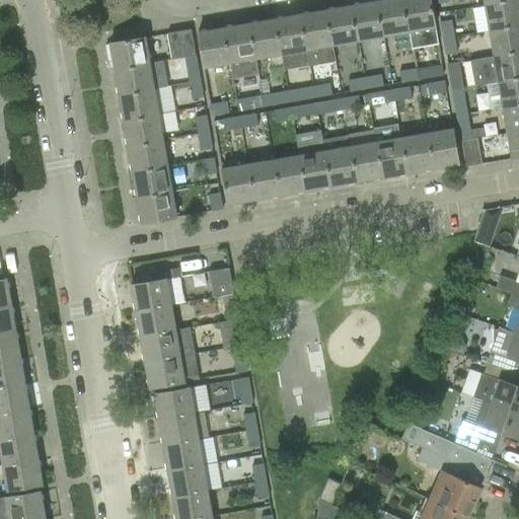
[(402,0),(383,0),(376,1),(383,36),(408,32),(409,32),(402,0)]
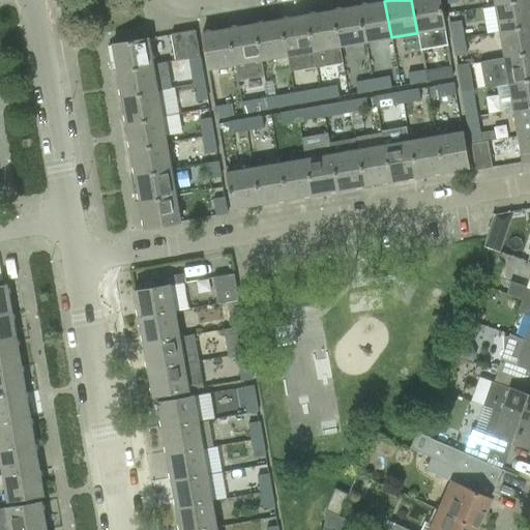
[(438,0),(411,0),(417,33),(416,33),(419,51),(420,51),(446,47),(443,28),(441,12),(438,0)]
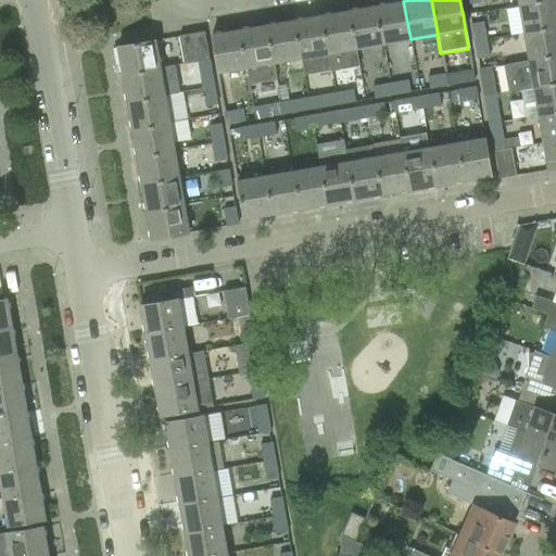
[(555,0),(551,0),(518,5),(523,34),(555,27),(555,0)]
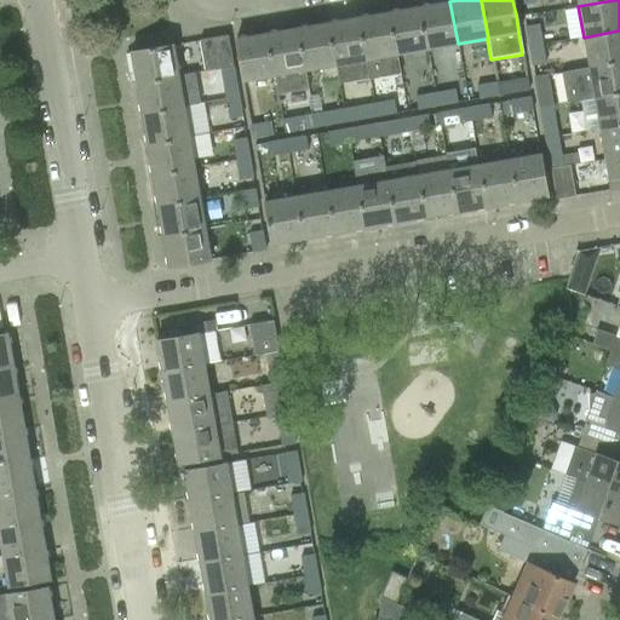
[(449,1),(419,7),(426,50),(458,44),(449,1)]
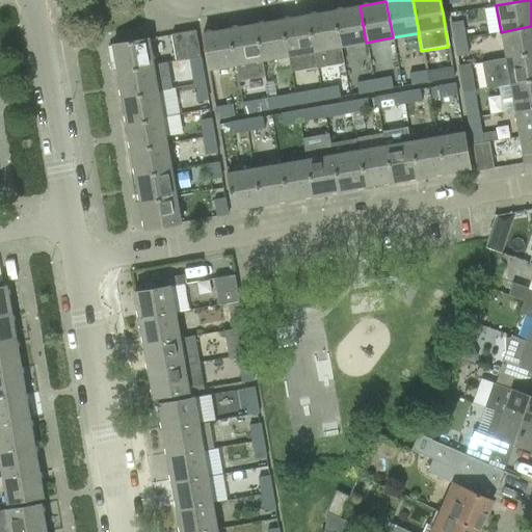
[(501,32),(496,5),(483,7),(488,34),(501,32)]
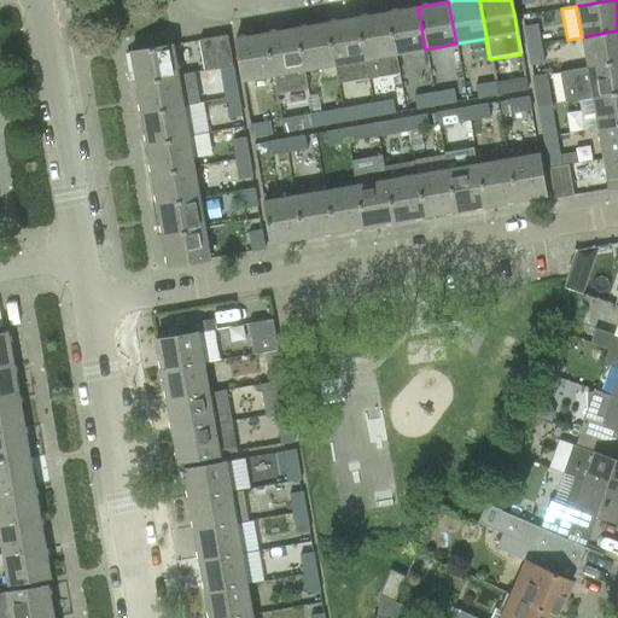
[(418,7),(388,12),(395,54),(425,50),(418,7)]
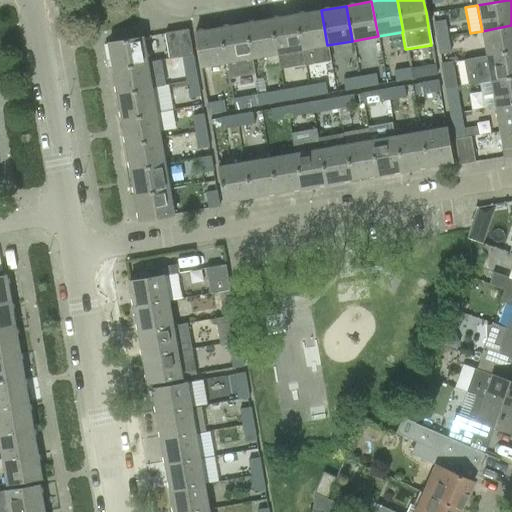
[(321,10),(296,14),(302,50),(305,65),(330,61),(327,45),(321,10)]
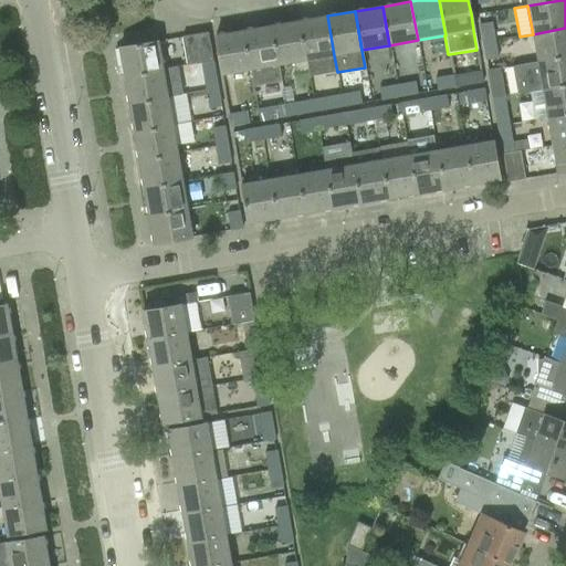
[(327,16),(299,21),(306,60),(308,77),(337,72),(327,16)]
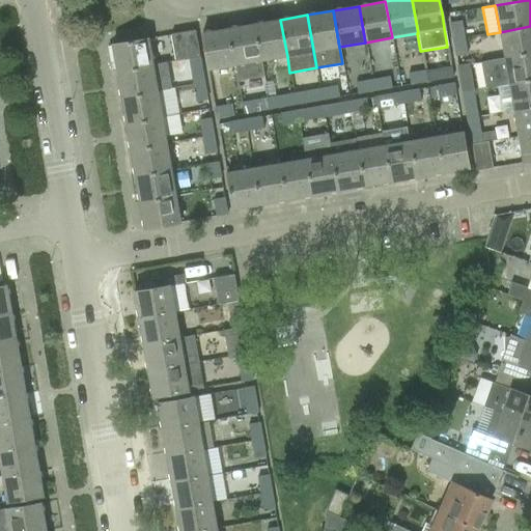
[(280,20),(254,24),(260,60),(287,56),(280,20)]
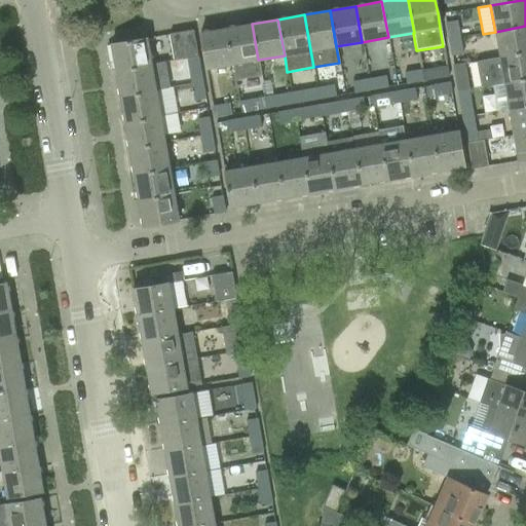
[(456,21),(445,23),(448,39),(459,37),(456,21)]
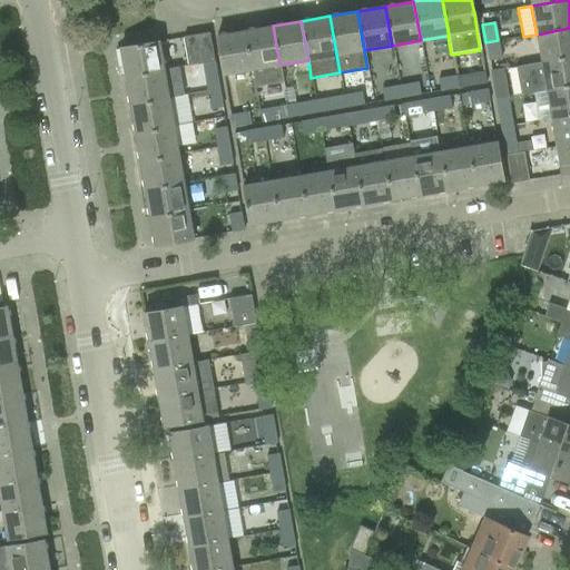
[(273,26),(245,31),(252,70),(255,87),(283,82),(279,65),(273,26)]
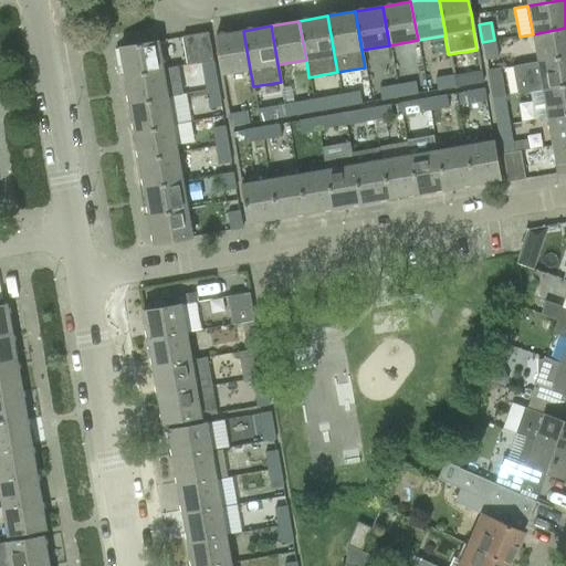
[(565,28),(533,34),(537,62),(565,56),(565,28)]
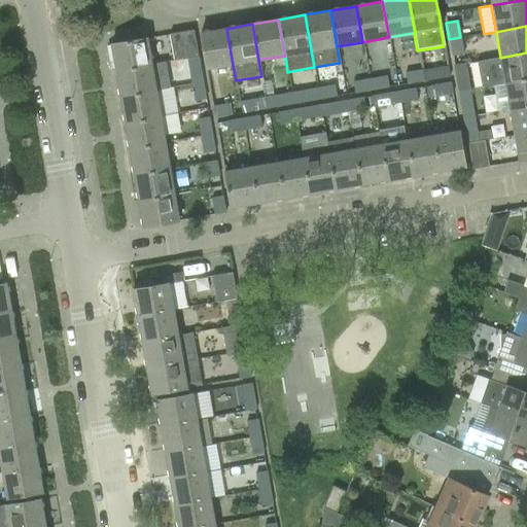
[(226,29),(200,33),(204,54),(206,69),(233,65),(226,29)]
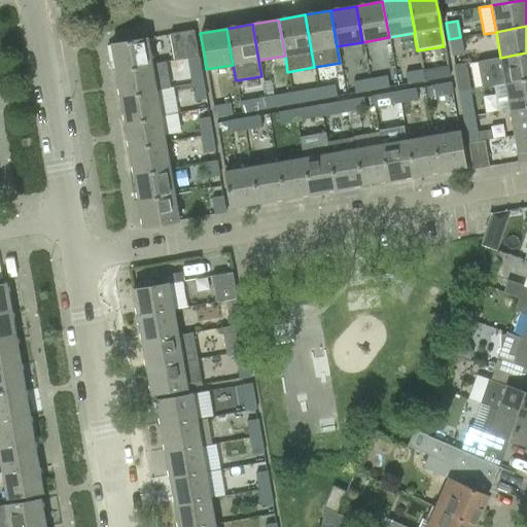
[(194,30),(169,34),(174,62),(198,58),(194,30)]
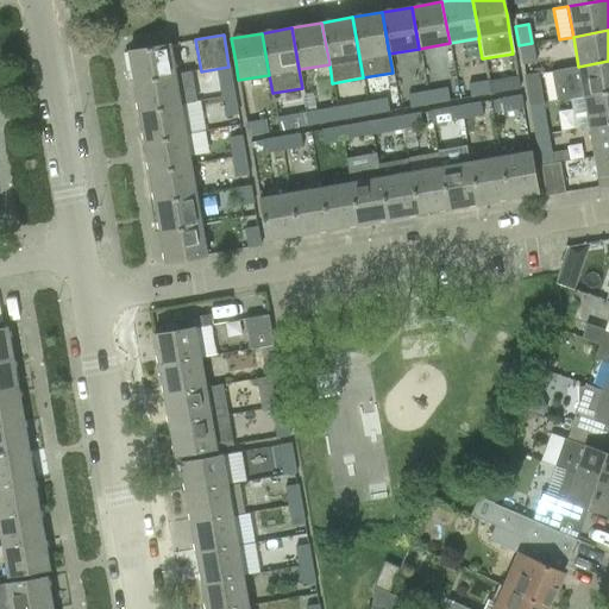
[(532,43),(519,45),(522,64),(535,63),(532,43)]
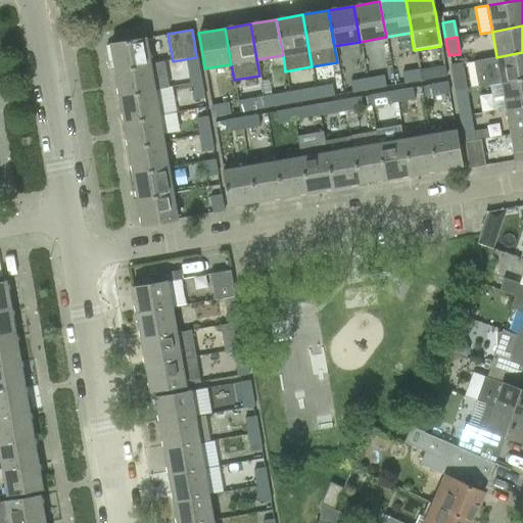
[(110,44),(114,70),(150,64),(146,38),(110,44)]
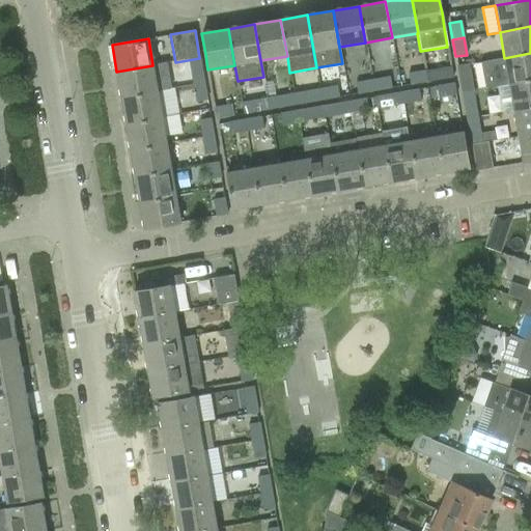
[(486,88),(495,86),(530,80),(530,53),(504,58),(481,62),(486,88)]
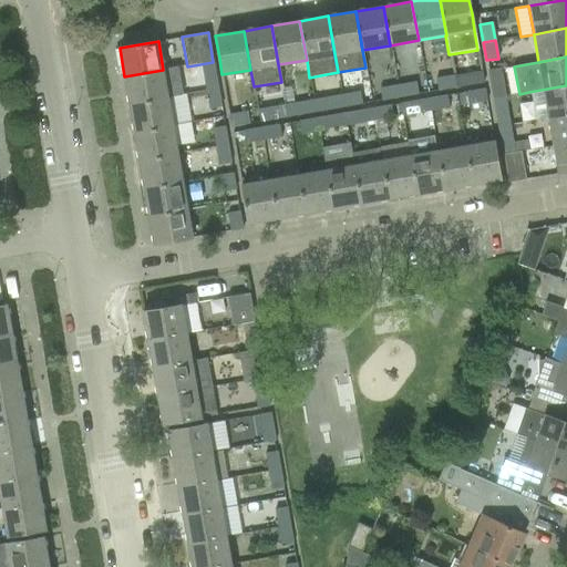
[(124,76),(130,104),(168,98),(182,95),(176,68),(163,70),(124,76)]
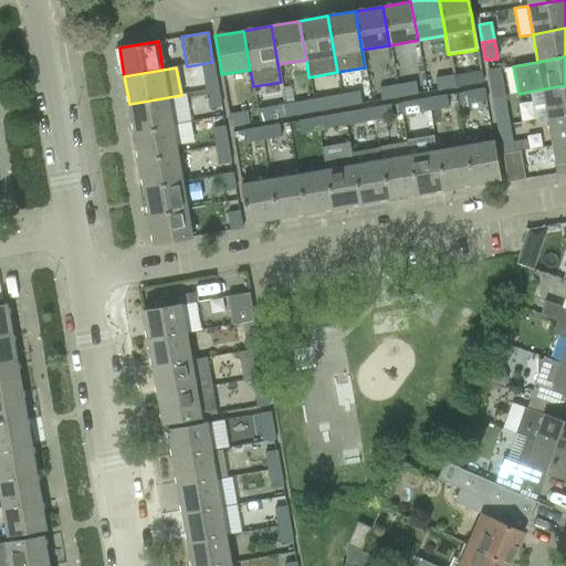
[(215,69),(201,71),(205,91),(219,88),(215,69)]
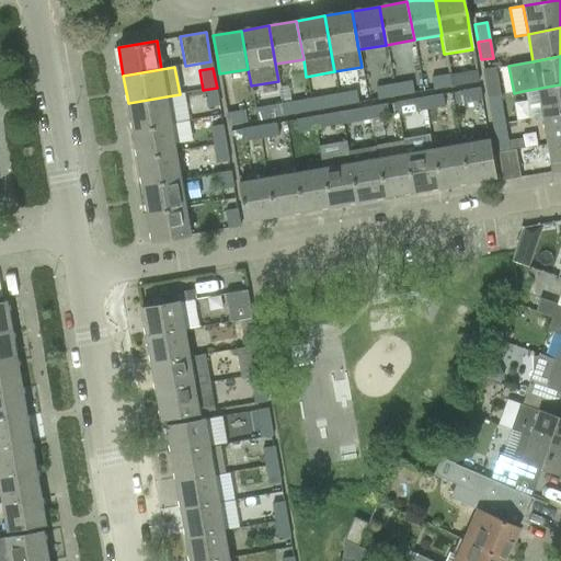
[(482,70),(488,98),(501,95),(496,68),(482,70)]
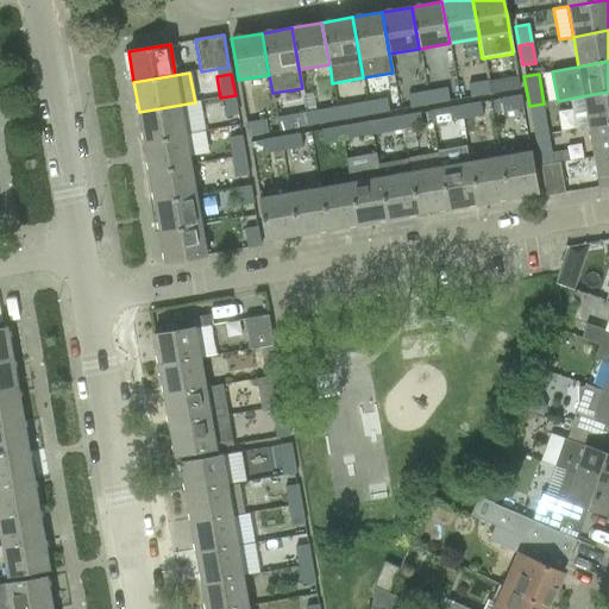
[(516,75),(487,81),(489,95),(519,90),(516,75)]
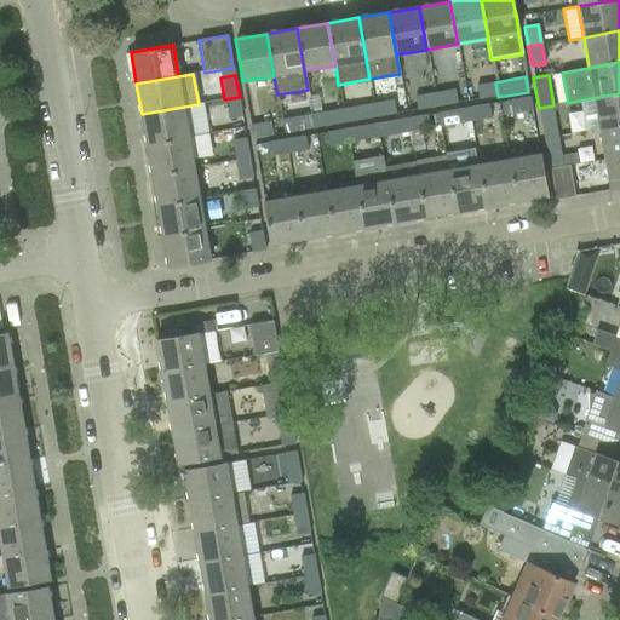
[(498,97),(495,82),(475,85),(477,101),(498,97)]
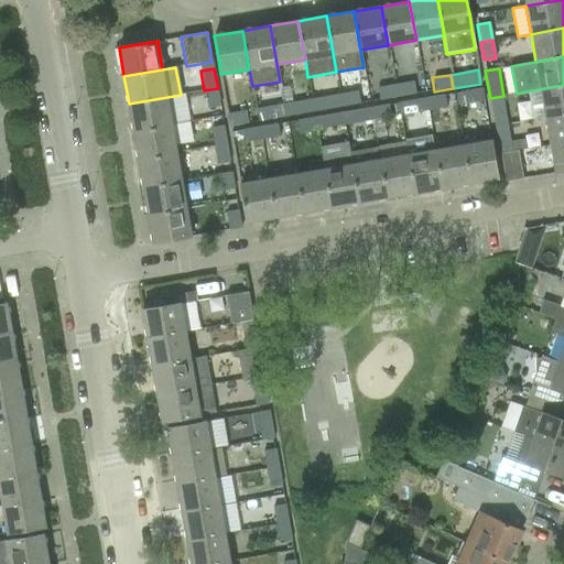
[(413,82),(396,85),(398,98),(415,95),(413,82)]
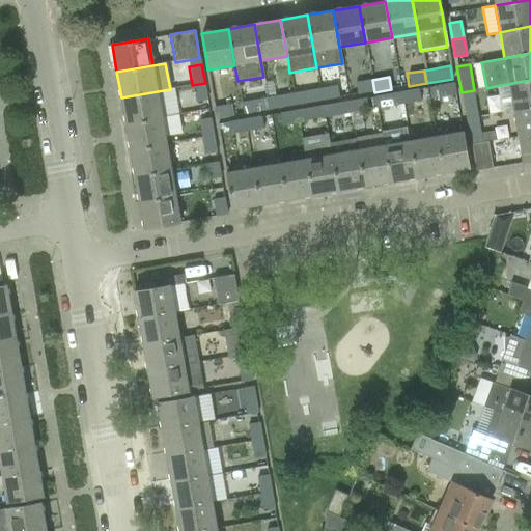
[(374,92),(372,80),(354,83),(357,95),(374,92)]
